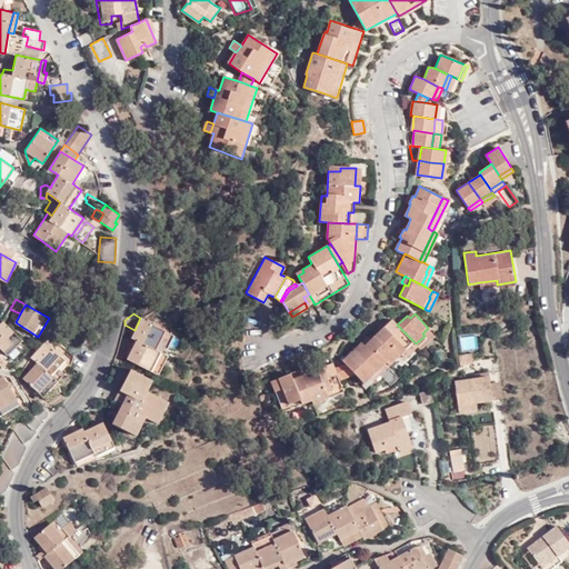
[(151,370),(160,351),(156,349),(165,331),(165,330),(140,318),(135,330),(131,338),(136,340),(127,359),(151,370)]
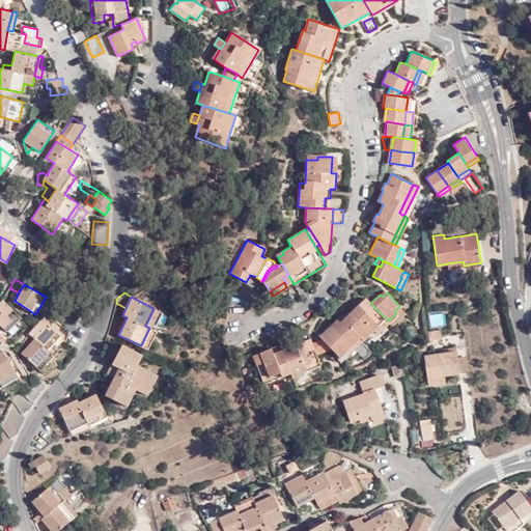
[(370,303),(367,300),(365,298),(345,315),(339,322),(337,319),(319,336),(320,336),(320,337),(327,344),(339,357),(360,337),(363,340),(373,331),(386,318),(370,303)]
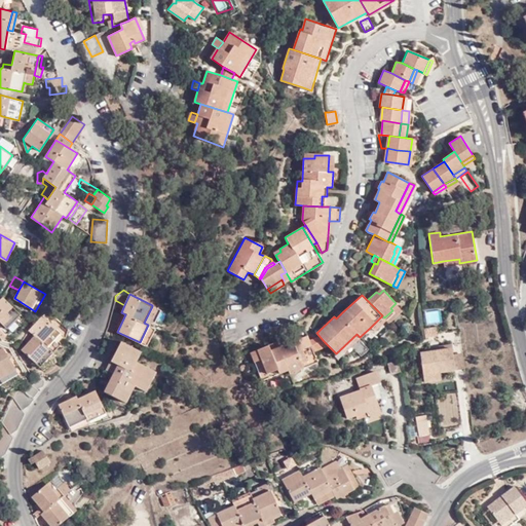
[(21,313),(2,296),(0,298),(0,321),(6,328),(21,313)]
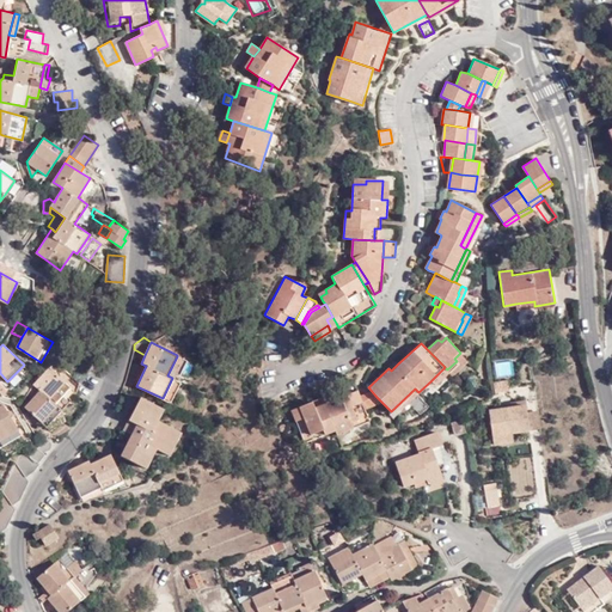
[(451,373),(452,375),(466,361),(460,353),(454,359),(457,361),(447,369),(451,373)]
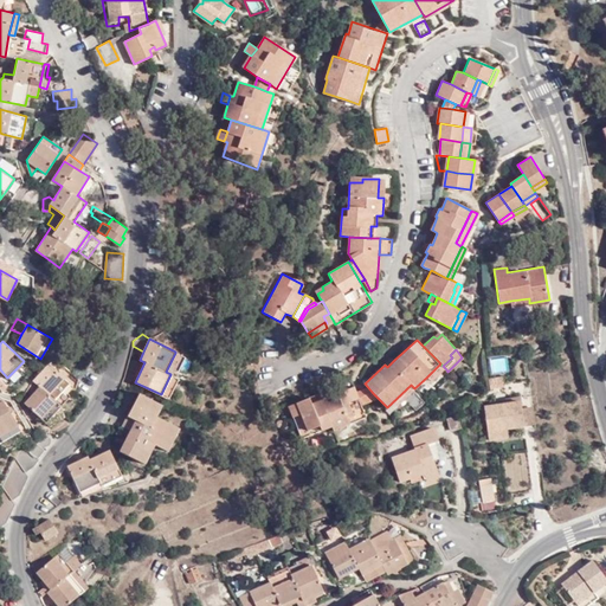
[(166,372),(171,374),(175,366),(179,368),(185,358),(175,353),(166,372)]
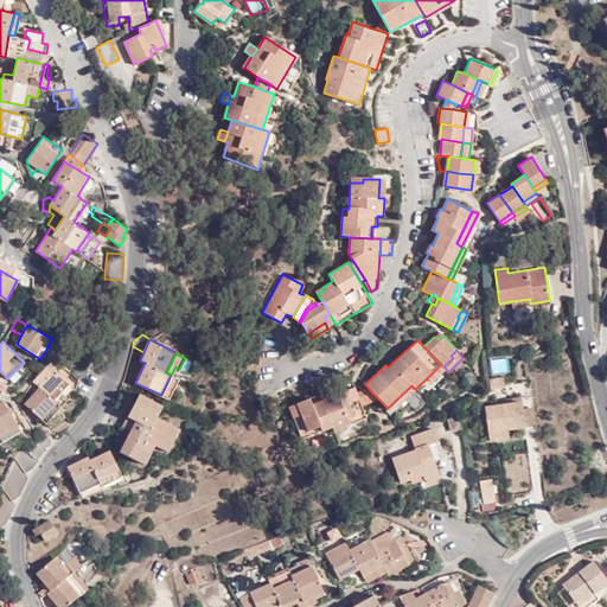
[(24,403),(46,422),(61,406),(70,396),(68,391),(63,389),(68,382),(50,365),(58,360),(55,358),(46,365),(32,379),(39,387),(24,403)]
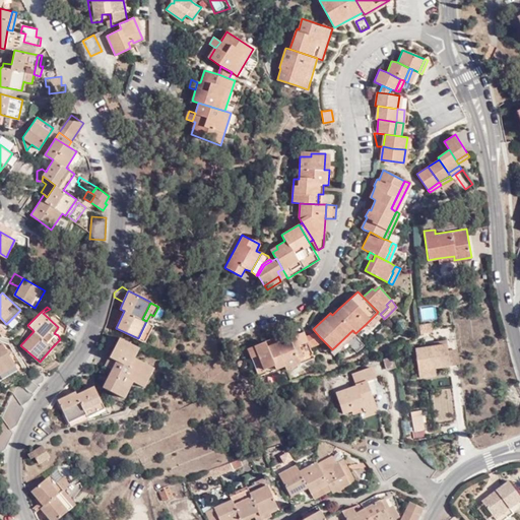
[(332,315),(338,309),(336,307),(330,313),(332,315)]
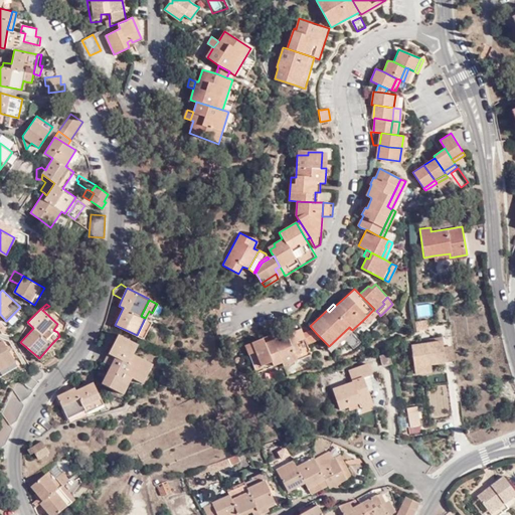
[(418,316),(432,315),(431,304),(417,305),(418,316)]
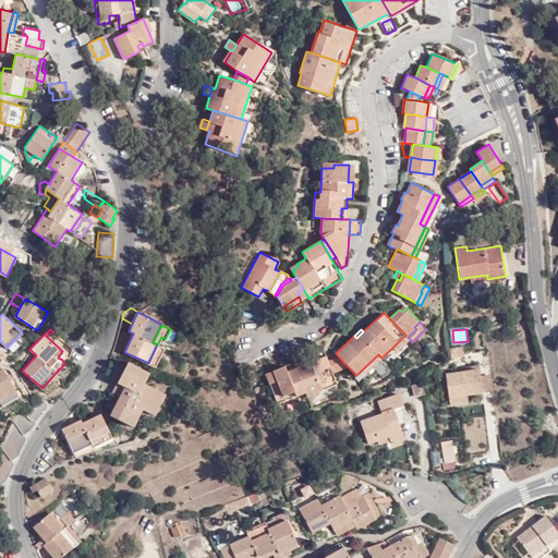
[(397,352),(411,340),(408,337),(405,335),(392,348),(397,352)]
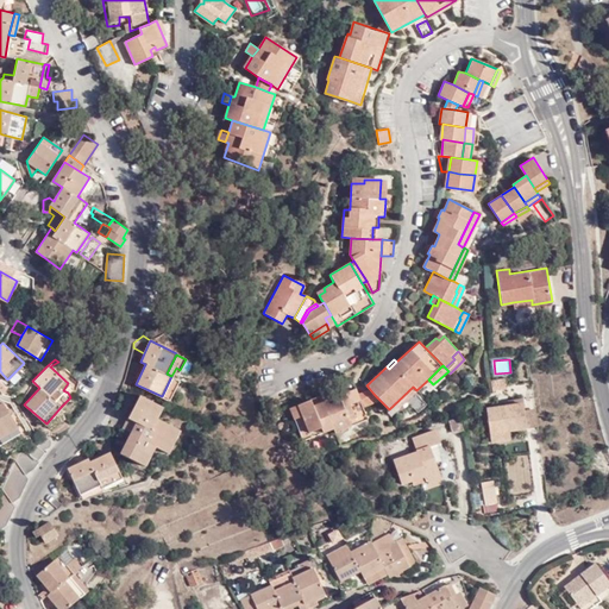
[(179,381),(171,376),(162,396),(169,401),(179,381)]
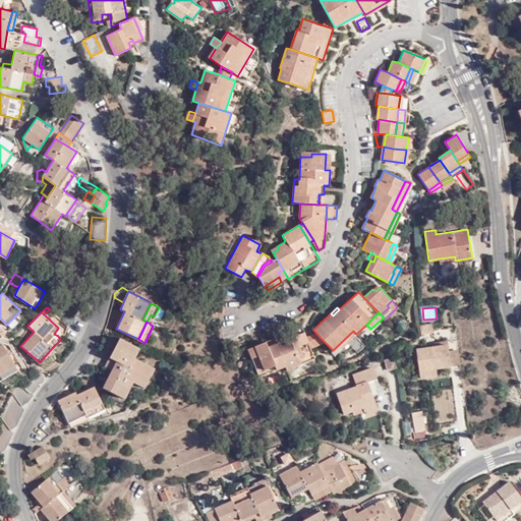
[(420,325),(421,334),(432,333),(431,324),(420,325)]
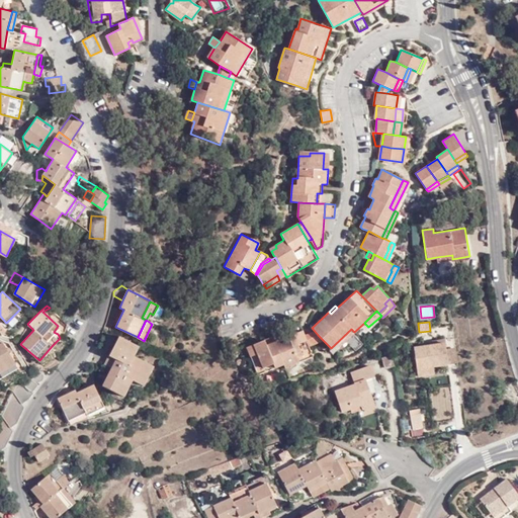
[(309,346),(319,336),(313,329),(313,328),(305,336),(309,346)]
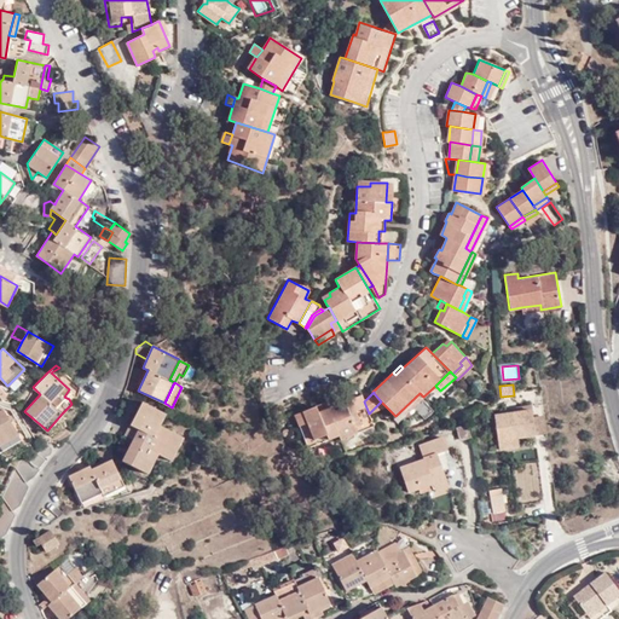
[(307,447),(308,446),(314,444),(313,439),(327,434),(328,439),(339,435),(340,439),(374,426),(369,414),(364,401),(362,395),(345,403),(343,399),(330,404),(331,408),(318,412),(316,405),(295,415),(307,447)]
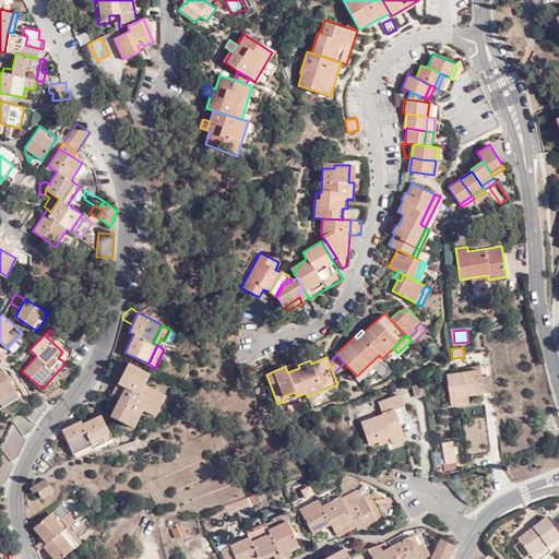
[(129,363),(118,384),(125,388),(120,396),(110,416),(133,427),(143,408),(154,415),(165,394),(143,383),(149,373),(129,363)]
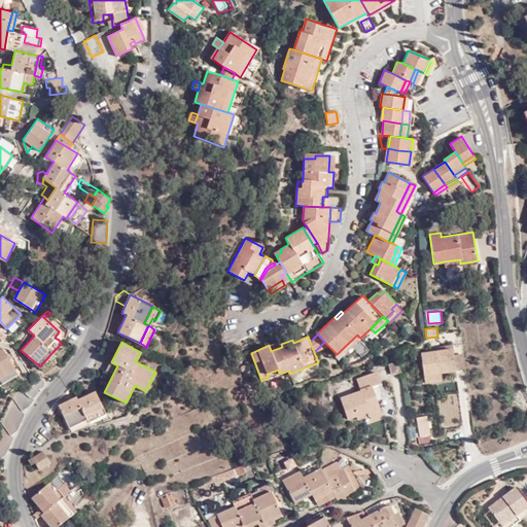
[(282,347),(281,344),(280,342),(269,345),(271,351),(282,347)]
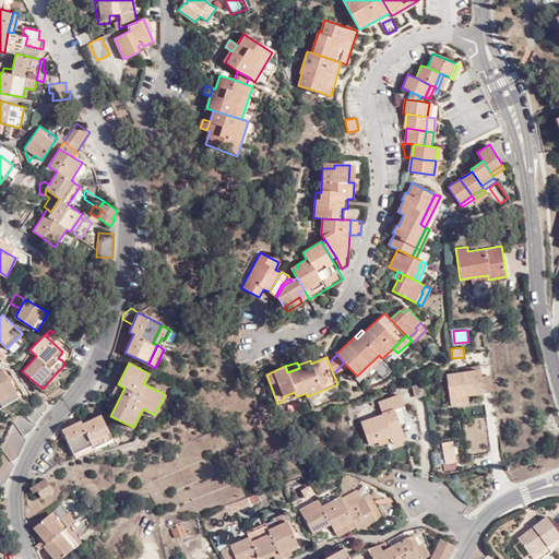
[(0,403),(18,393),(2,369),(0,370),(0,403)]
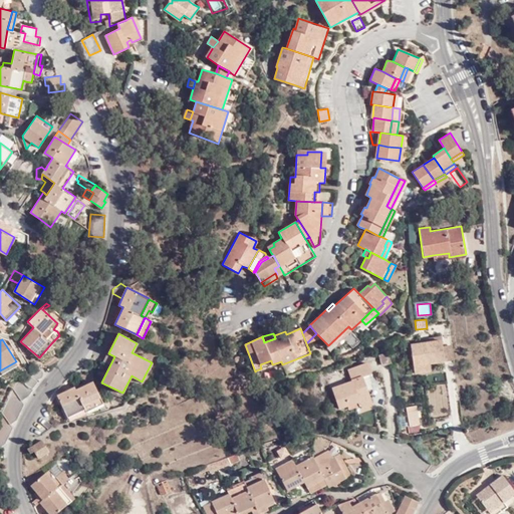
[(444,363),(444,361),(443,346),(442,342),(430,342),(411,344),(413,365),(429,364),(444,363)]
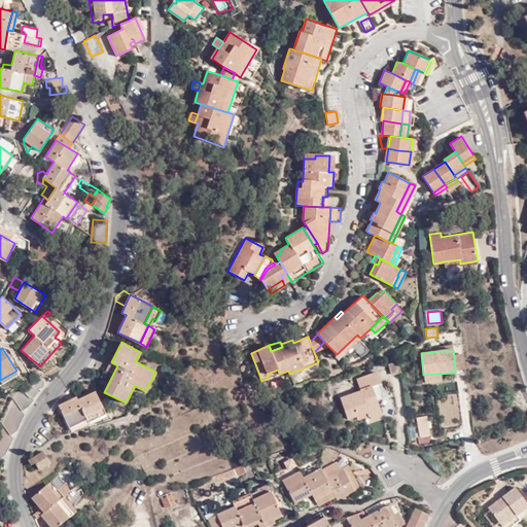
[(53,352),(40,366),(43,370),(56,360),(53,352)]
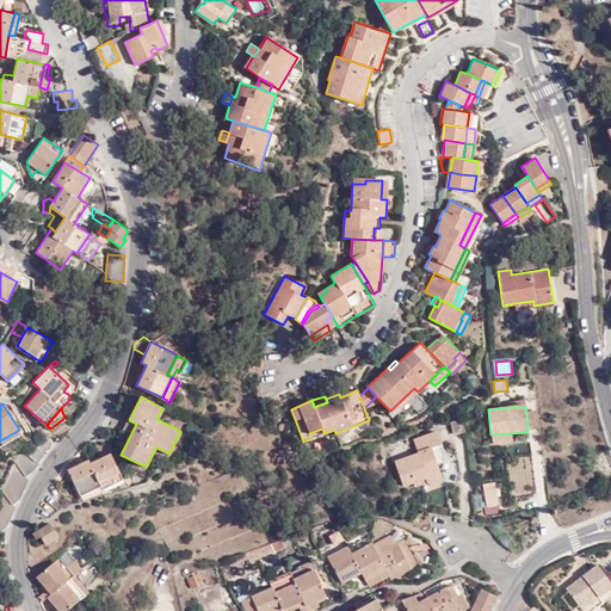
[(528,430),(541,430),(537,411),(526,412),(528,430)]
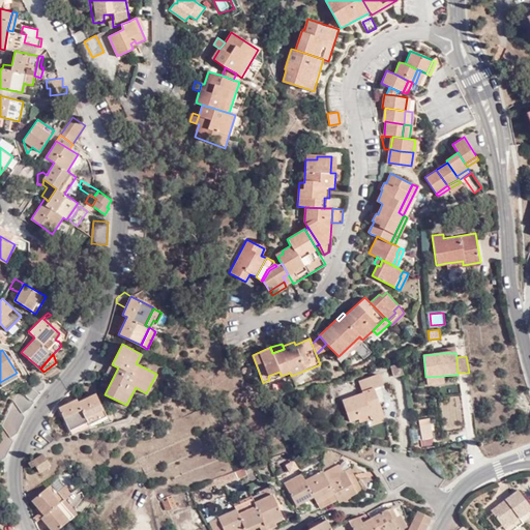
[(402,373),(395,357),(386,360),(392,376),(402,373)]
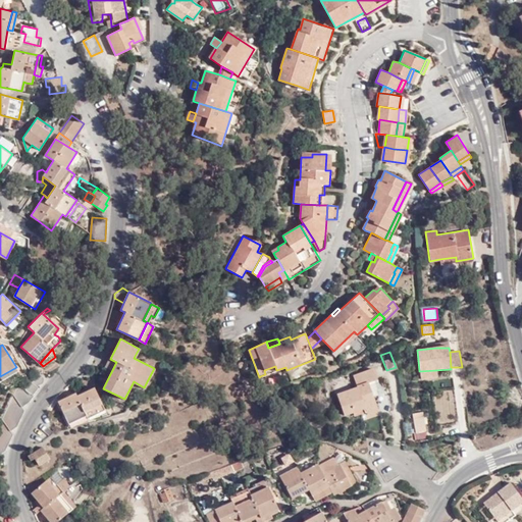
[(116,362),(110,359),(105,366),(112,370),(116,362)]
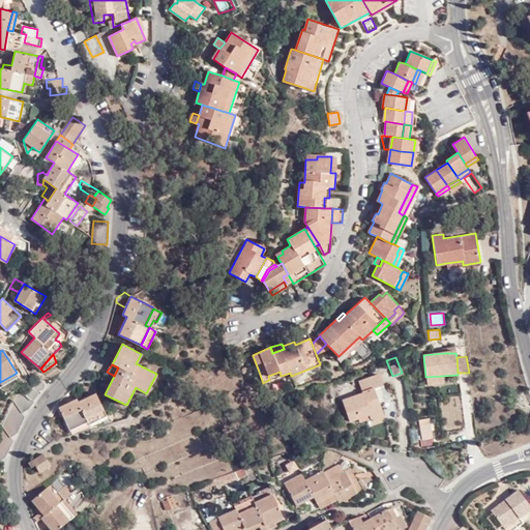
[(268,376),(269,380),(281,376),(280,372),(268,376)]
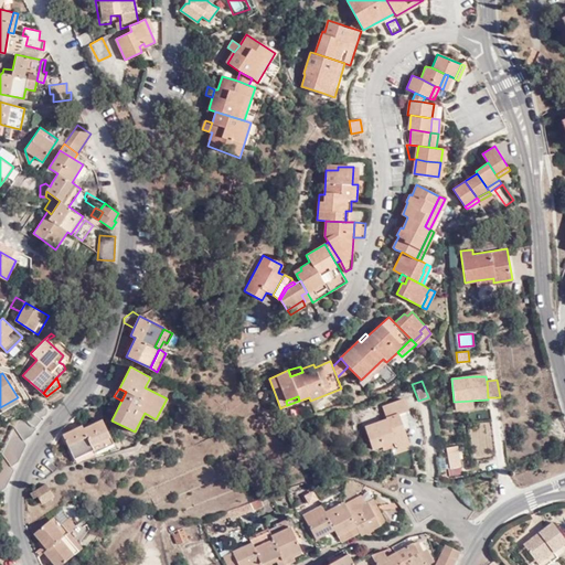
[(398,414),(408,409),(405,398),(383,406),(386,418),(365,427),(372,447),(383,444),(394,439),(396,445),(396,447),(409,443),(404,427),(401,429),(398,425),(402,424),(398,414)]
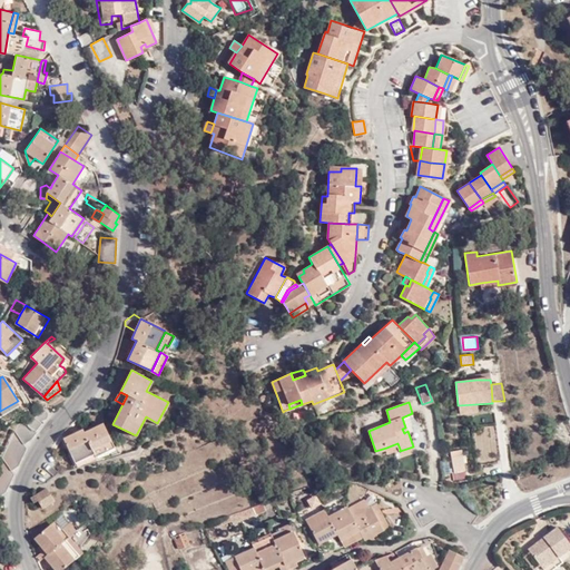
[(477,412),(475,404),(458,405),(458,413),(477,412)]
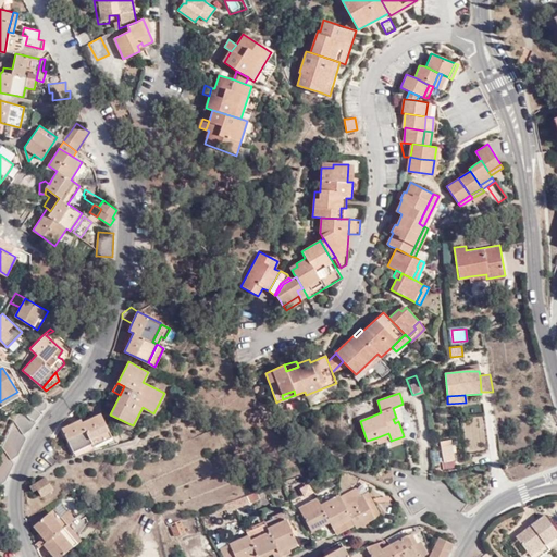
[(36,406),(40,410),(45,409),(46,406),(45,400),(39,403),(36,406)]
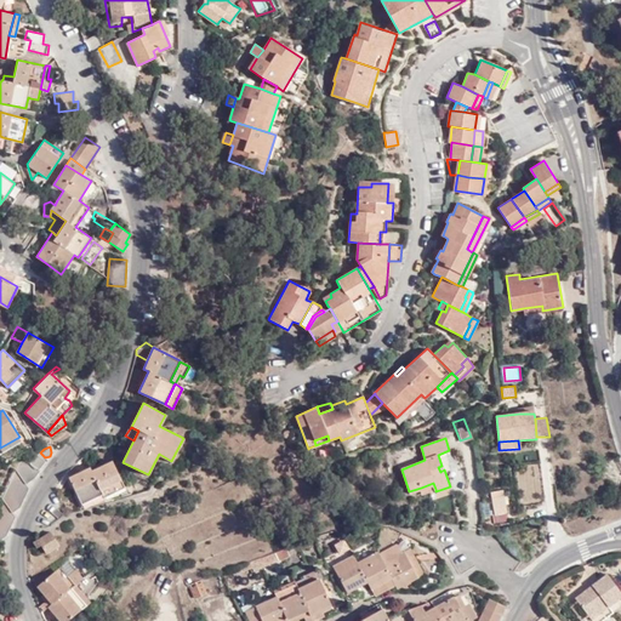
[(91,469),(112,460),(114,460),(108,449),(96,453),(101,462),(90,467),(91,469)]
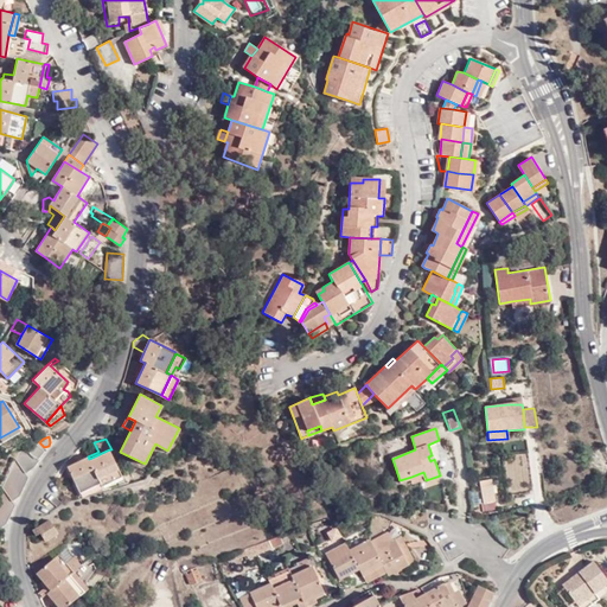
[(441,439),(439,440),(428,445),(432,455),(436,454),(446,451),(441,439)]
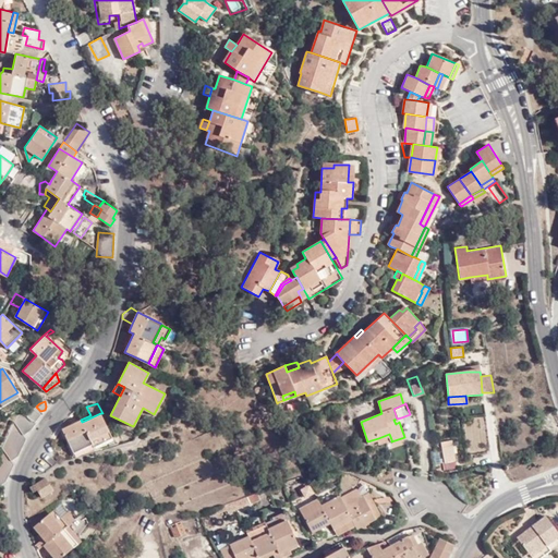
[(362,419),(375,413),(372,407),(360,412),(362,419)]
